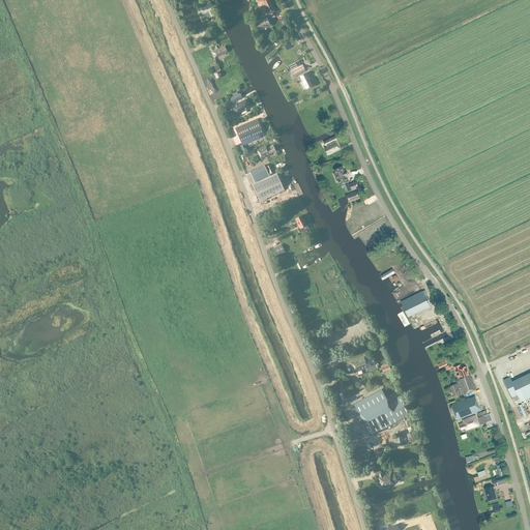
[(268,0),(259,0),(257,1),(264,17),(274,11),(268,0)]
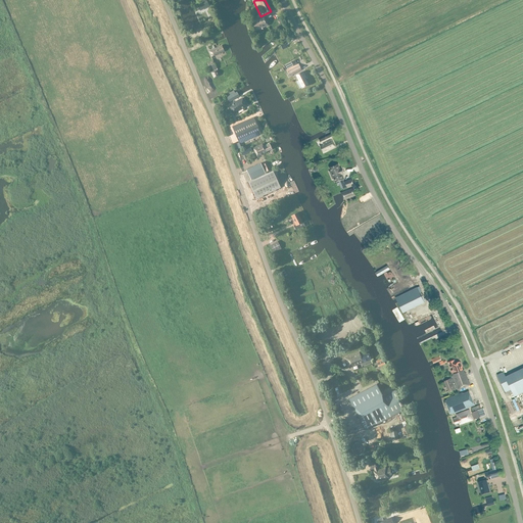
[(206,1),(198,5),(200,10),(208,6),(206,1)]
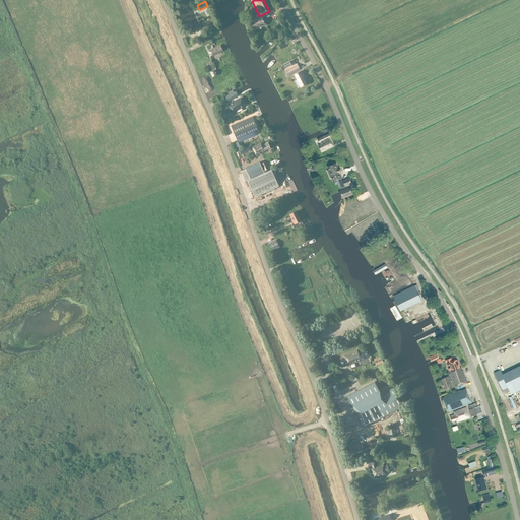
[(254,30),(266,24),(263,18),(251,23),(254,30)]
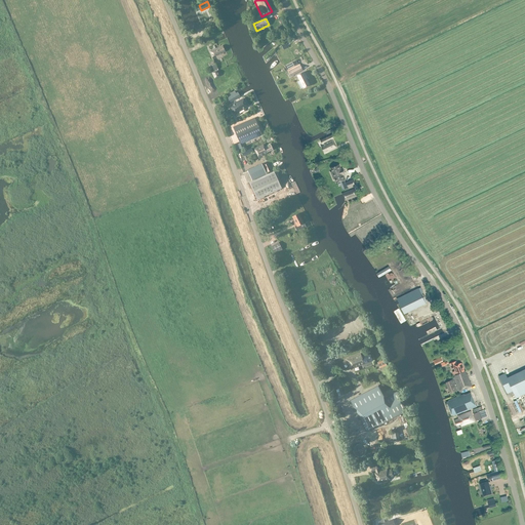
[(225,51),(221,46),(205,52),(209,63),(221,57),(219,53),(225,51)]
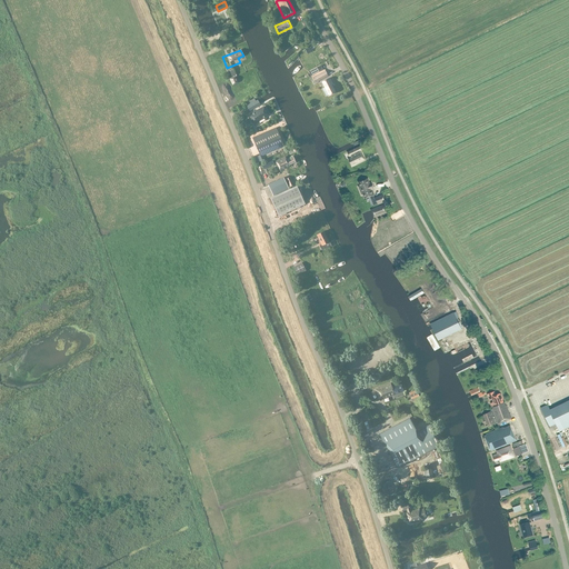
[(325,69),(311,77),(315,83),(328,77),(325,69)]
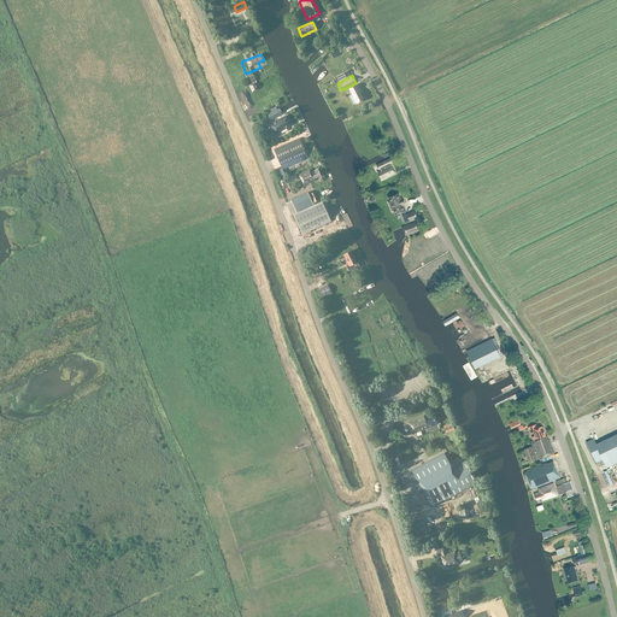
[(259,89),(256,82),(244,88),(246,95),(259,89)]
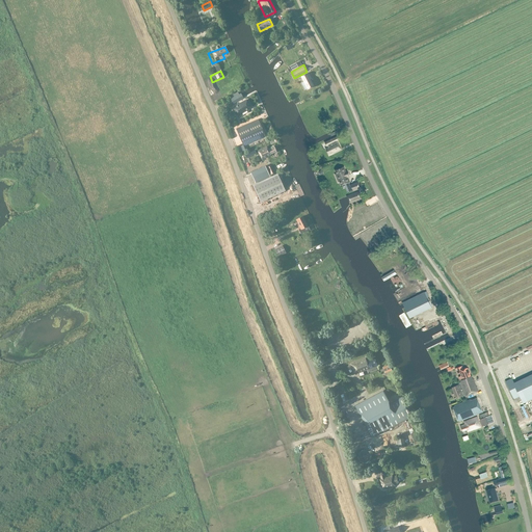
[(304,90),(308,89),(313,86),(310,80),(311,79),(309,74),(301,77),(303,82),(301,83),(304,90)]
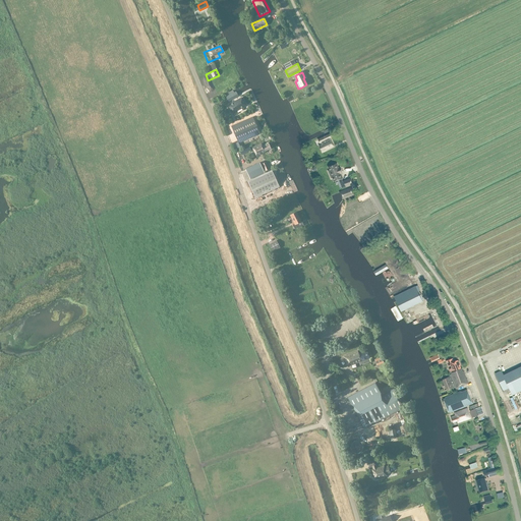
[(225,95),(227,97),(226,98),(229,102),(238,97),(236,92),(234,93),(233,91),(225,95)]
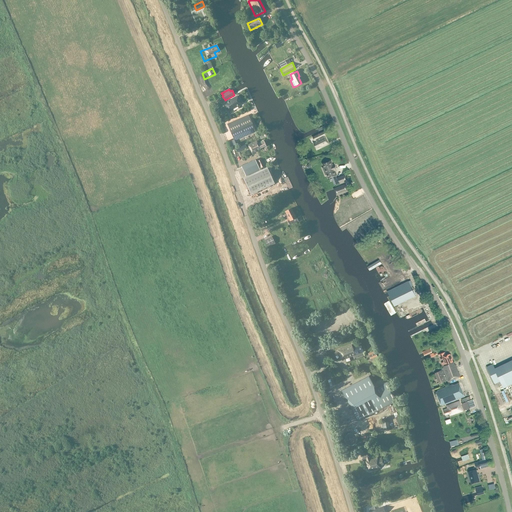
[(227,109),(231,110),(239,105),(239,103),(238,102),(237,100),(237,99),(234,98),(227,102),(226,106),(227,106),(227,108),(227,109)]
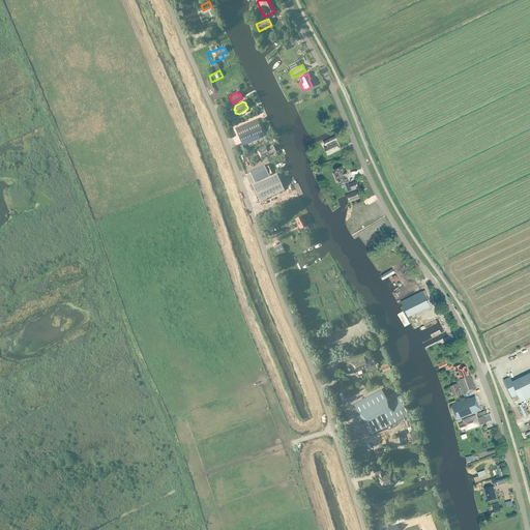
[(257,119),(235,128),(242,146),(264,137),(257,119)]
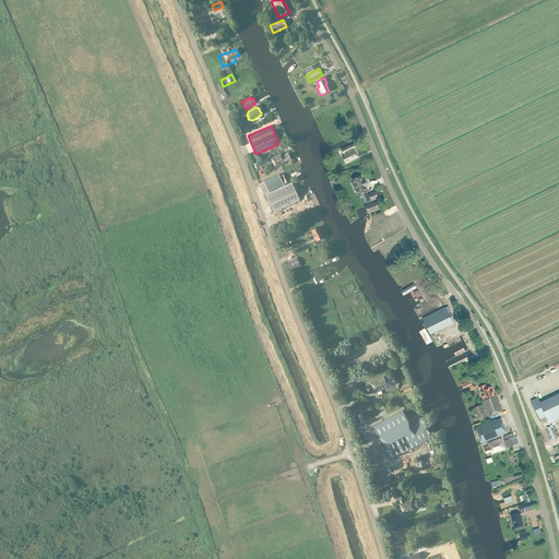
[(358,156),(355,151),(354,149),(358,146),(356,143),(348,146),(342,150),(343,154),(345,153),(345,155),(342,156),(345,162),(352,158),(353,159),(358,156)]
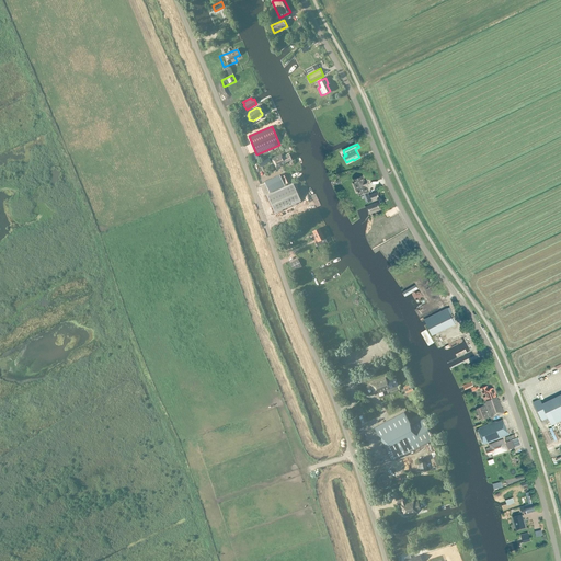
[(283,158),(282,155),(272,159),(276,169),(285,163),(292,160),(288,155),(283,158)]
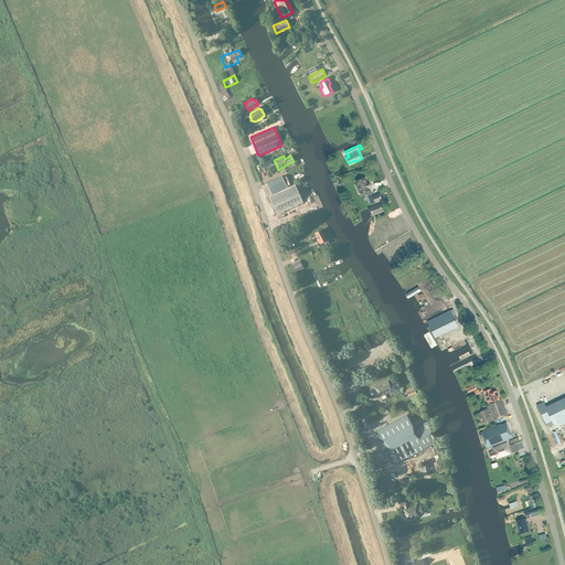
[(294,184),(287,188),(281,177),(273,181),(273,182),(270,184),(275,194),(269,196),(277,214),(302,203),(294,184)]
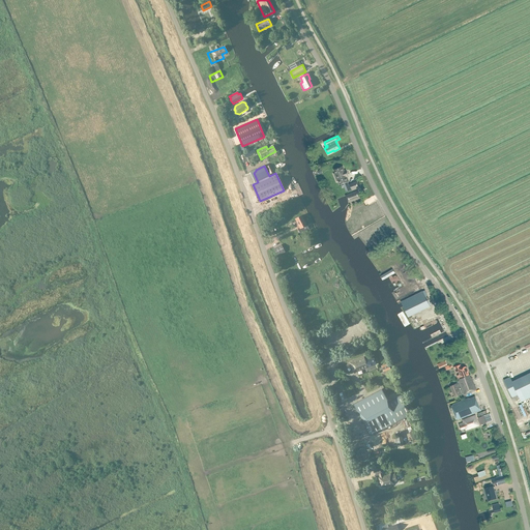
[(347,181),(348,181),(346,176),(348,176),(346,171),(344,172),(342,167),(339,168),(334,170),(335,173),(333,174),(336,181),(339,181),(340,184),(344,182),(346,186),(349,184),(347,181)]
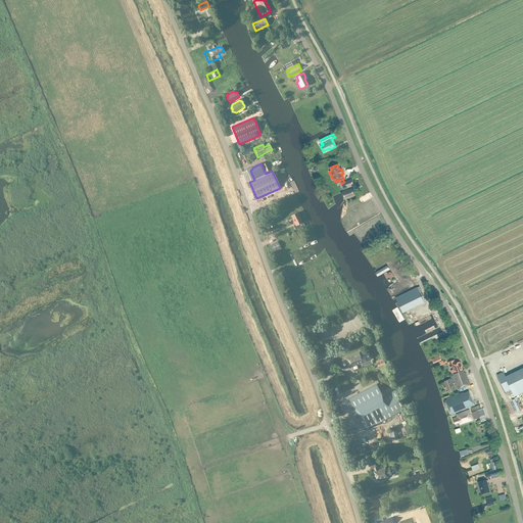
[(347,188),(354,185),(352,179),(345,182),(347,188)]
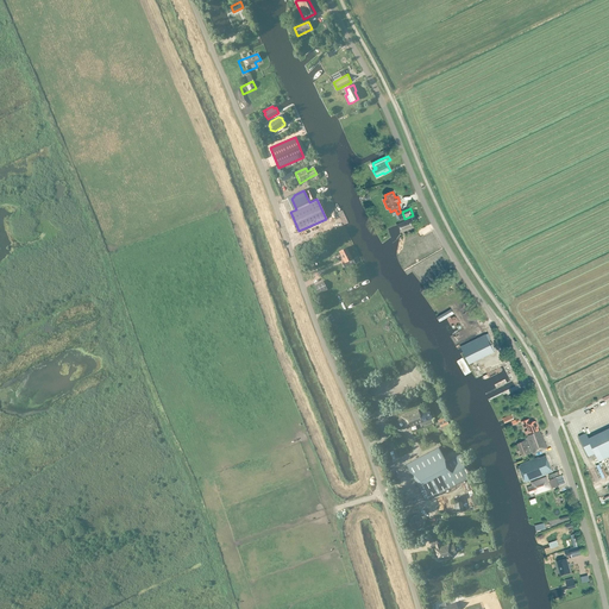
[(397,225),(401,232),(414,227),(410,219),(397,225)]
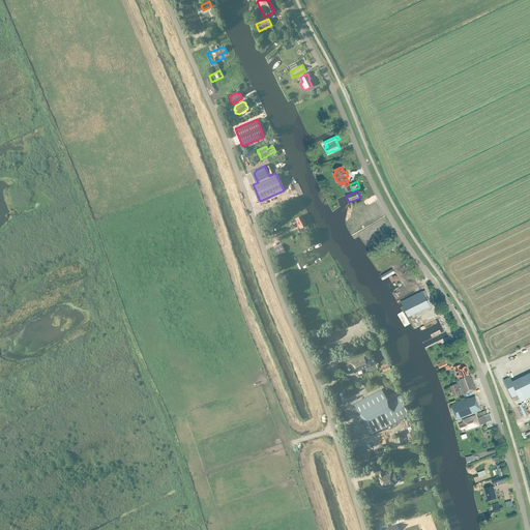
[(306,226),(301,216),(295,219),(300,229),(306,226)]
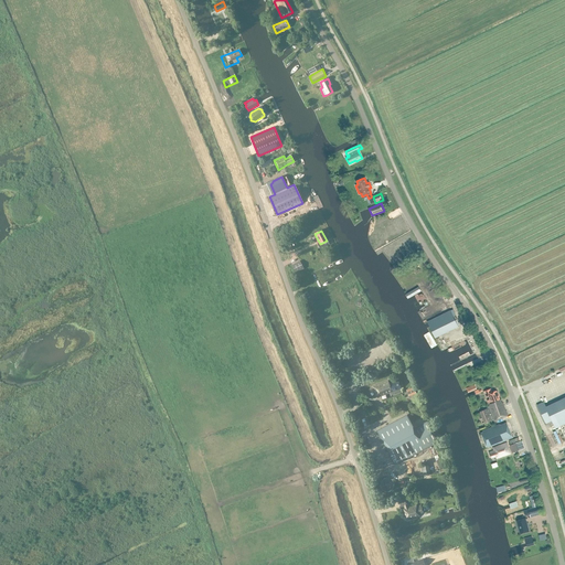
[(291,265),(296,273),(304,269),(299,262),(291,265)]
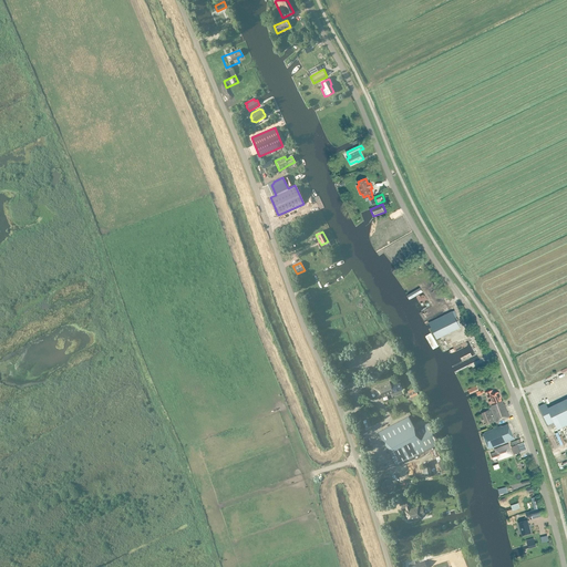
[(423,292),(420,288),(409,295),(412,299),(423,292)]
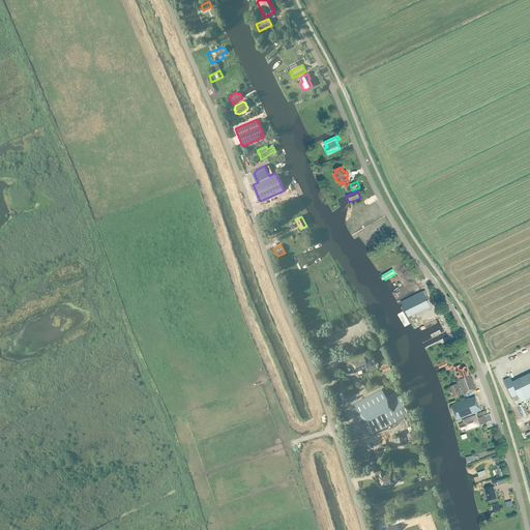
[(401,302),(408,317),(430,306),(425,297),(428,296),(424,290),(401,302)]
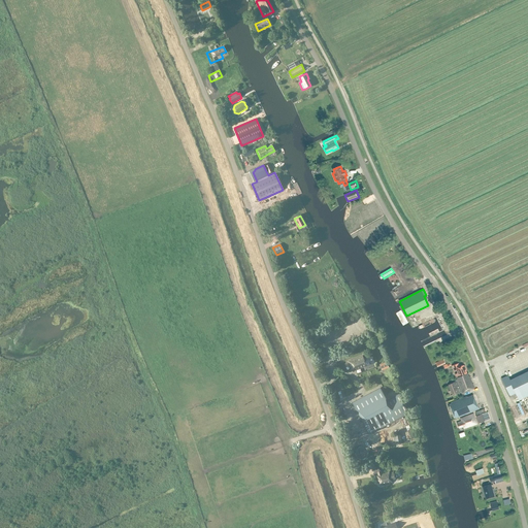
[(349,361),(352,371),(370,365),(370,364),(374,362),(371,355),(363,358),(362,357),(349,361)]
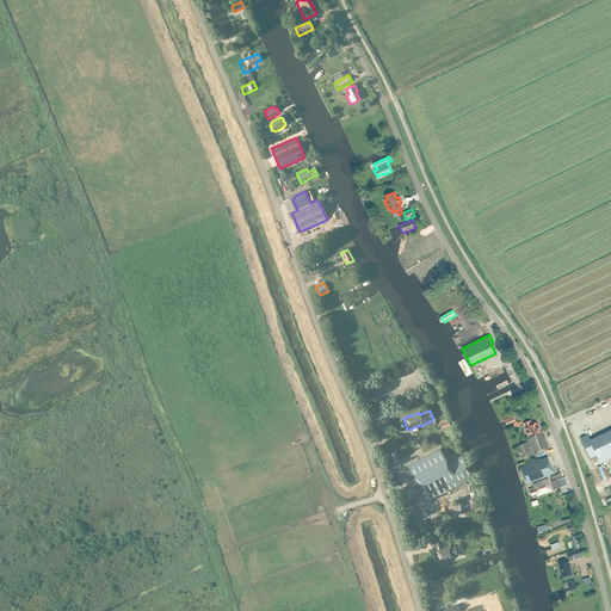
[(439,423),(442,429),(450,426),(449,423),(448,419),(439,423)]
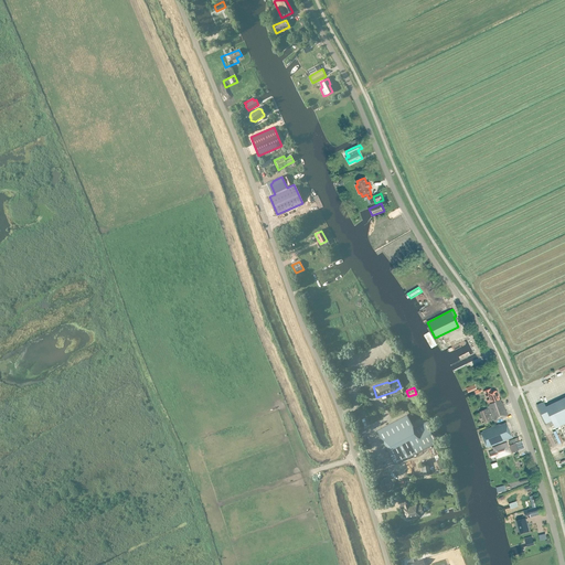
[(486,396),(489,395),(490,400),(488,401),(489,404),(490,406),(501,402),(497,391),(492,392),(491,388),(484,392),(486,396)]
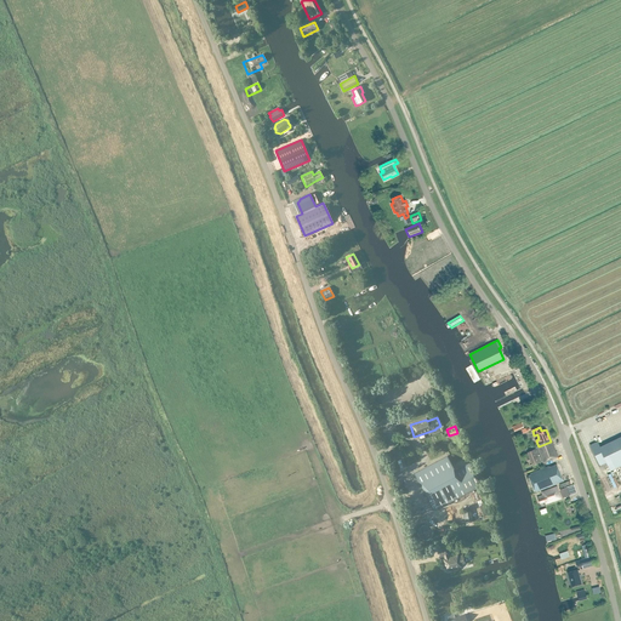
[(598,443),(591,445),(600,465),(607,462),(610,469),(620,463),(620,437),(600,448),(598,443)]
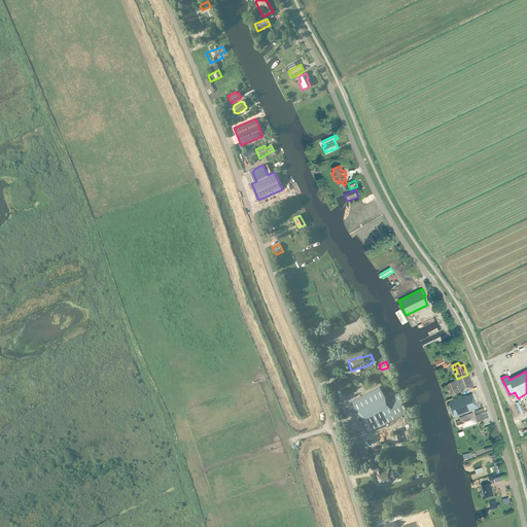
[(467,376),(467,375),(457,379),(457,380),(448,384),(452,394),(461,390),(462,392),(473,388),(468,376),(467,376)]
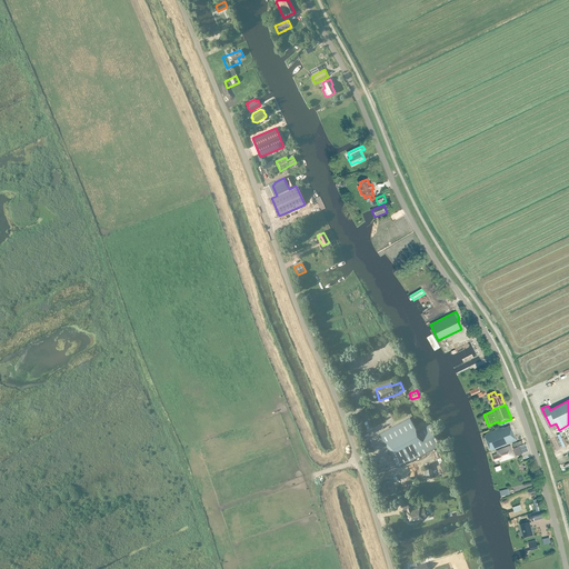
[(417,432),(409,418),(379,435),(397,468),(427,452),(426,451),(439,445),(432,430),(433,430),(431,425),(417,432)]
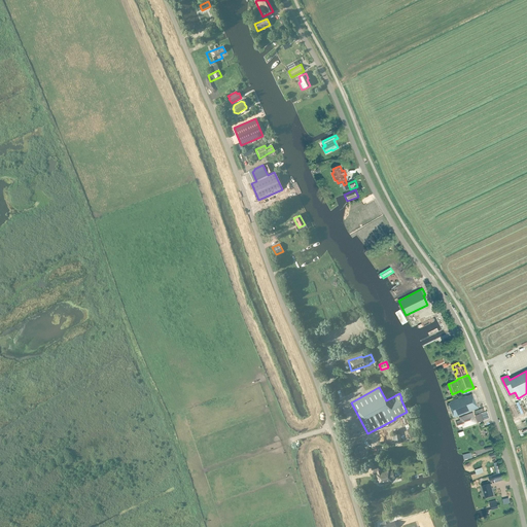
[(472,394),(449,403),(454,417),(478,408),(472,394)]
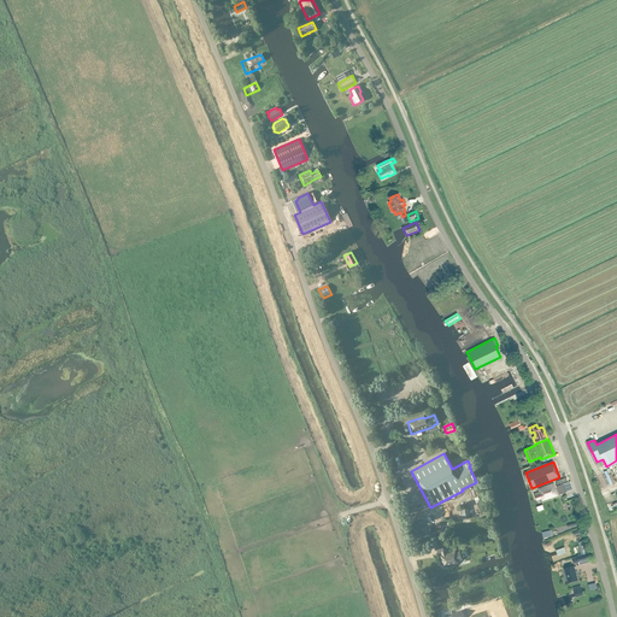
[(539,492),(534,494),(536,500),(541,498),(542,500),(558,495),(553,483),(539,489),(539,492)]
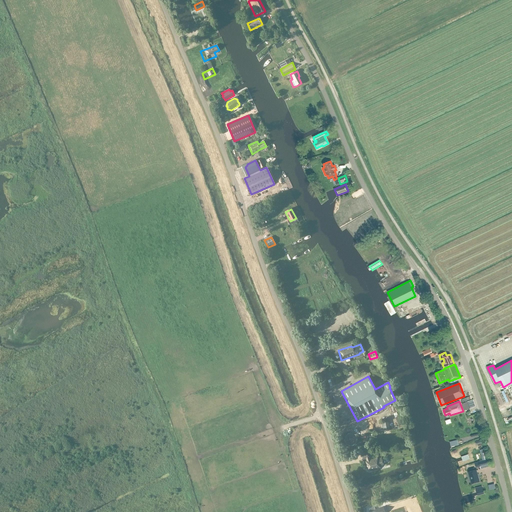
[(381,419),(384,432),(390,430),(387,418),(381,419)]
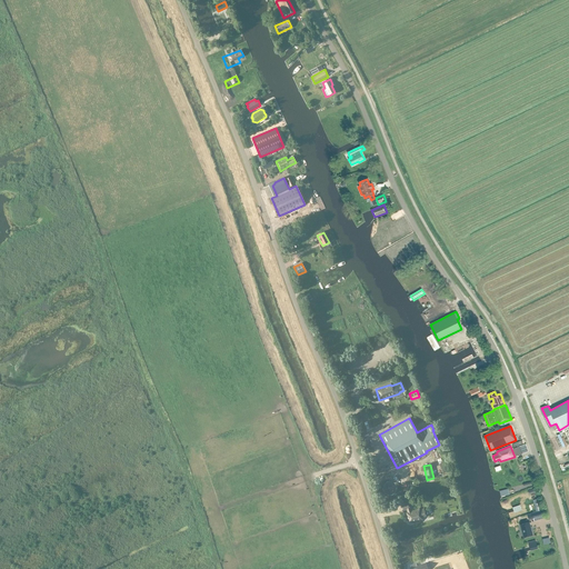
[(382,467),(375,470),(380,482),(387,479),(382,467)]
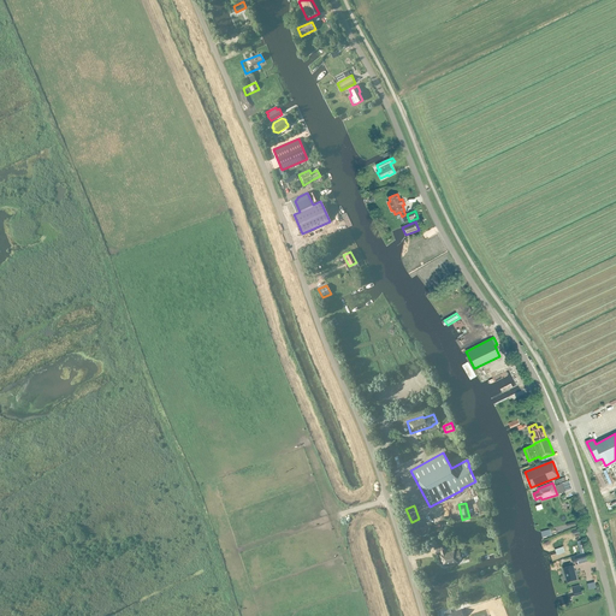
[(442,543),(433,545),(436,554),(440,551),(442,555),(440,555),(444,567),(450,564),(451,566),(455,564),(455,563),(455,561),(461,558),(458,551),(454,552),(454,551),(445,554),(442,543)]
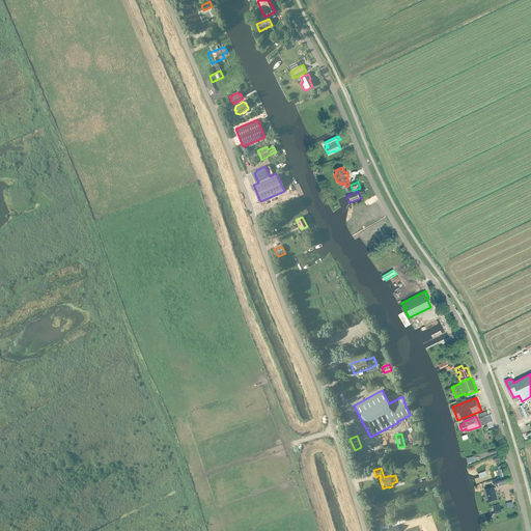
[(485,490),(488,501),(497,499),(494,487),(485,490)]
